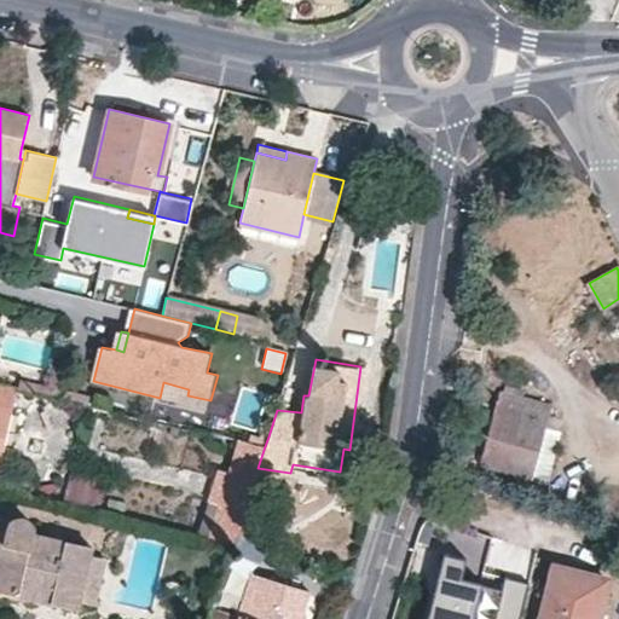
[(21,380),(19,387),(56,397),(57,388),(21,380)]
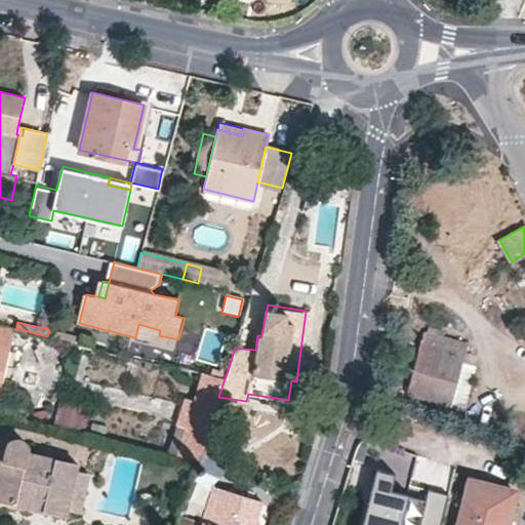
[(0,390),(14,328),(0,324),(0,390)]
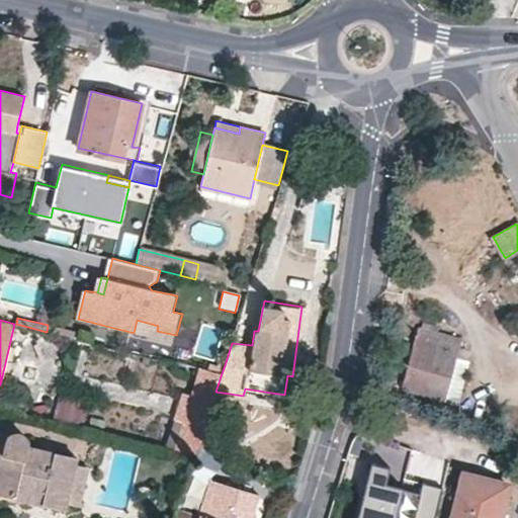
[(176,335),(157,331),(158,326),(137,320),(134,333),(174,343),(176,335)]
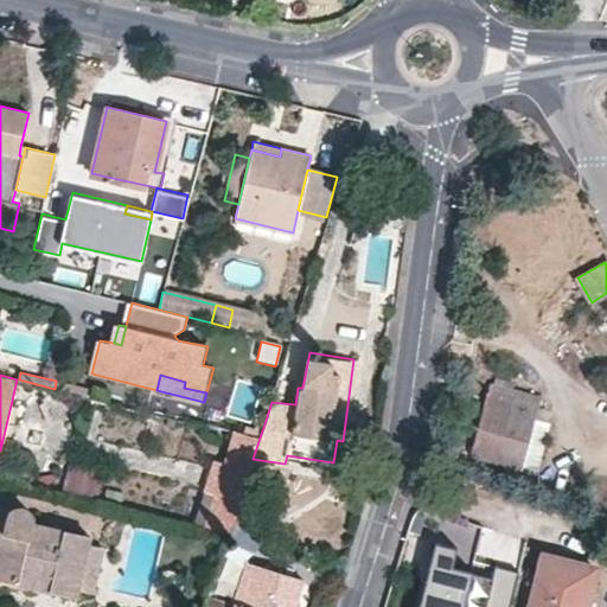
[(55,389),(85,396),(88,388),(56,381),(55,389)]
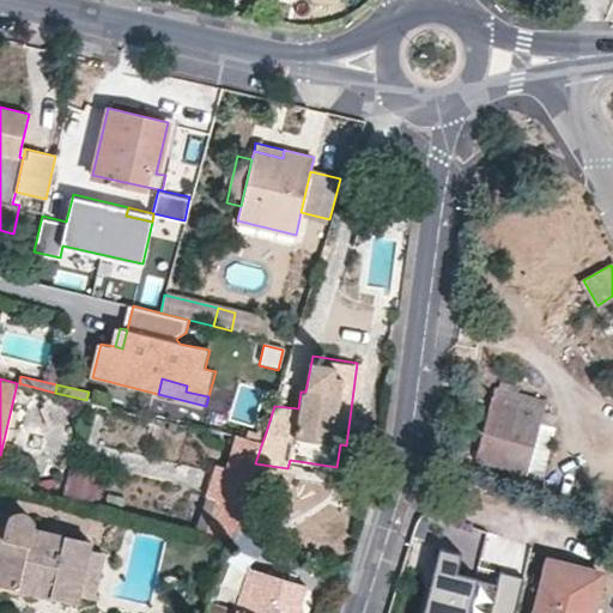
[(544,401),(495,388),(478,456),(526,471),(538,420),(544,401)]
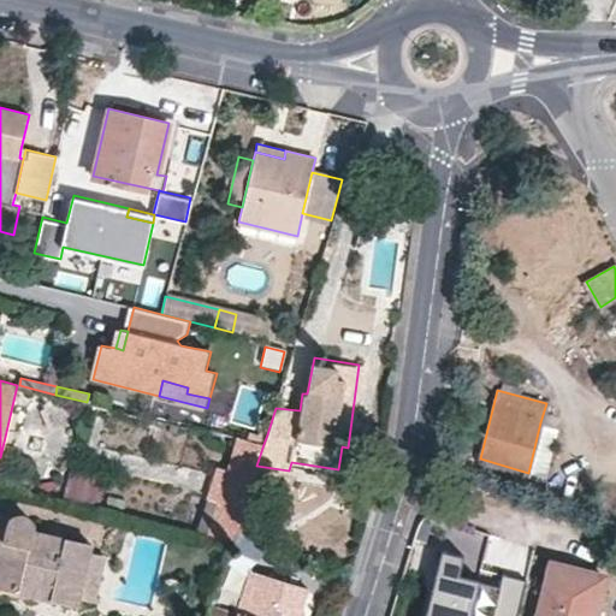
[(555,425),(540,422),(528,473),(542,475),(555,425)]
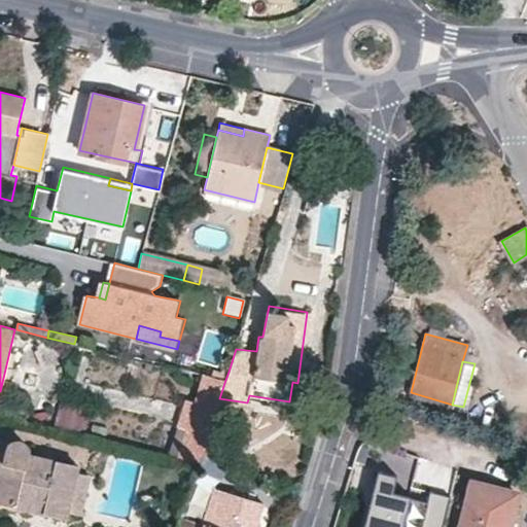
[(225,380),(229,372),(222,370),(221,373),(213,370),(211,376),(225,380)]
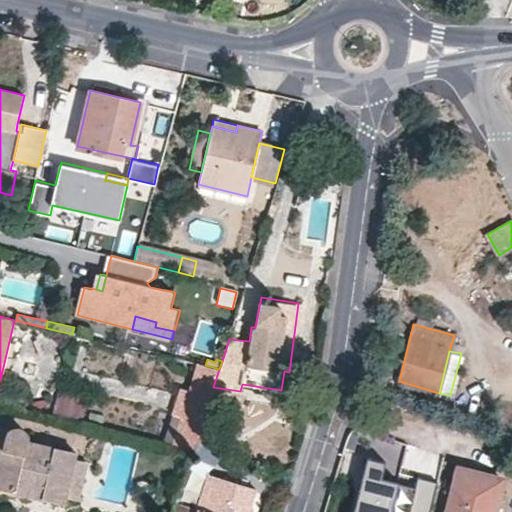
[(205,365),(198,363),(190,390),(181,388),(174,414),(181,416),(173,444),(194,448),(196,443),(196,442),(202,423),(213,387),(219,369),(205,365)]
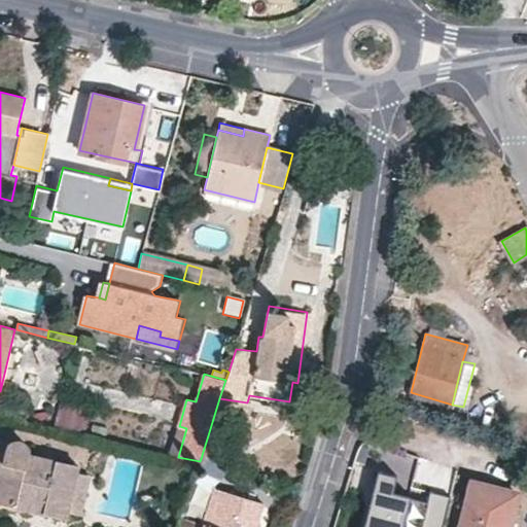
[(55,428),(83,434),(91,406),(62,399),(55,428)]
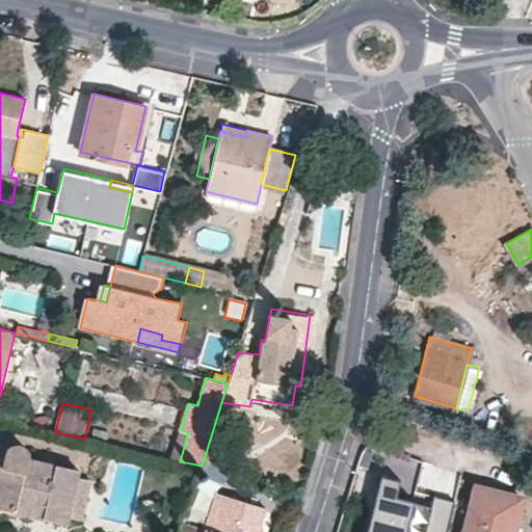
[(224,445),(210,440),(204,459),(219,464),(224,445)]
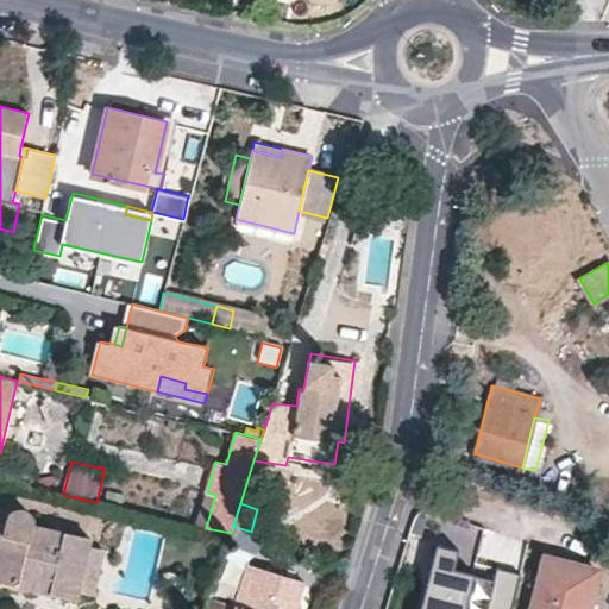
[(0,504),(0,516),(10,520),(12,508),(0,504)]
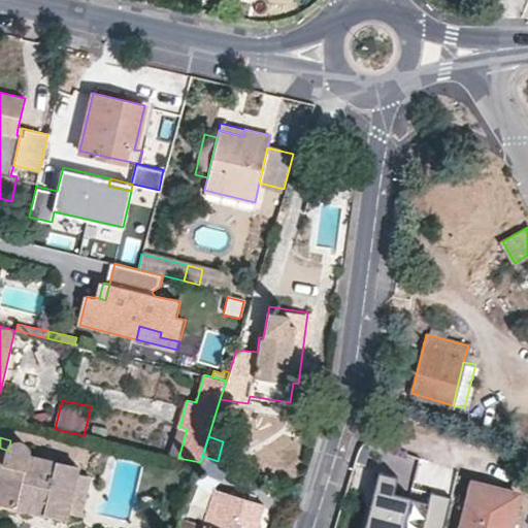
[(0,501),(66,517),(67,512),(76,472),(78,465),(28,453),(28,448),(27,443),(24,440),(20,438),(14,439),(10,440),(8,451),(0,448),(0,501)]
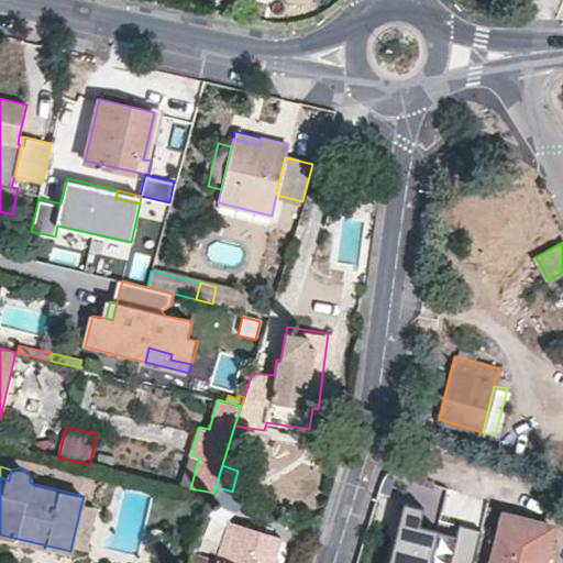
[(426,507),(406,503),(390,562),(472,562),(482,529),(460,523),(457,534),(421,526),(426,507)]
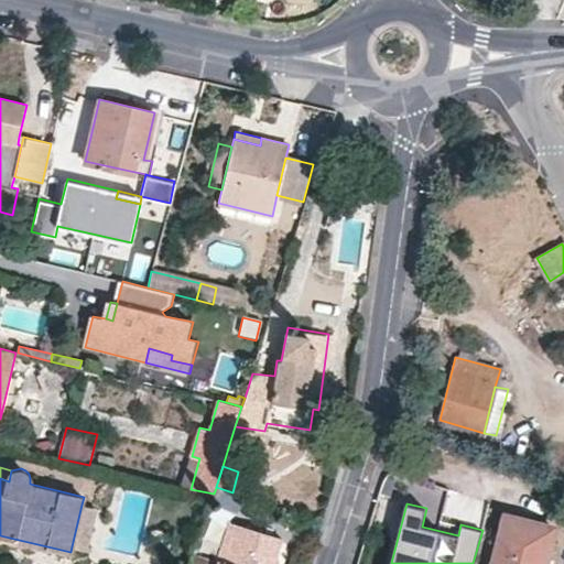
[(72,546),(88,551),(98,508),(82,505),(72,546)]
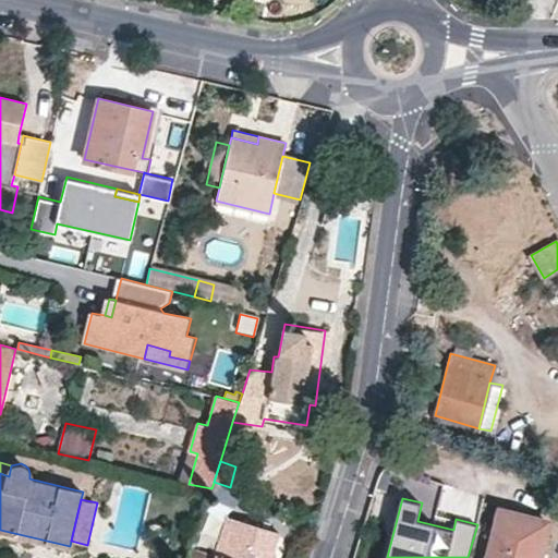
[(487,557),(538,557),(548,521),(500,508),(487,557)]
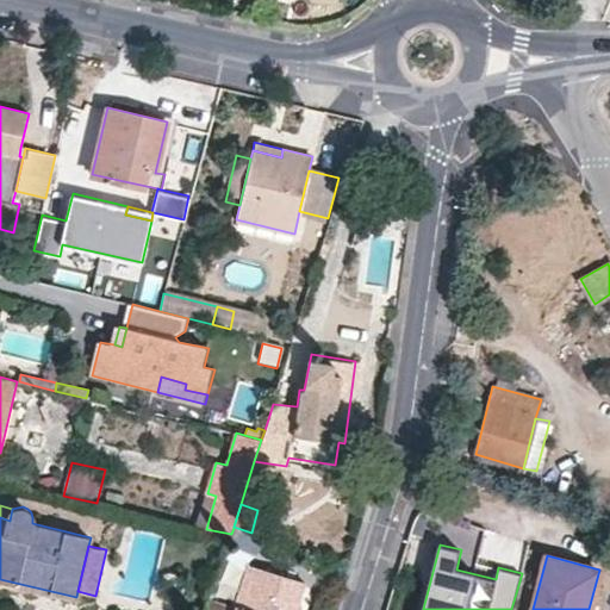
[(249,566),(237,605),(209,596),(204,609),(292,609),(302,582),(249,566)]
